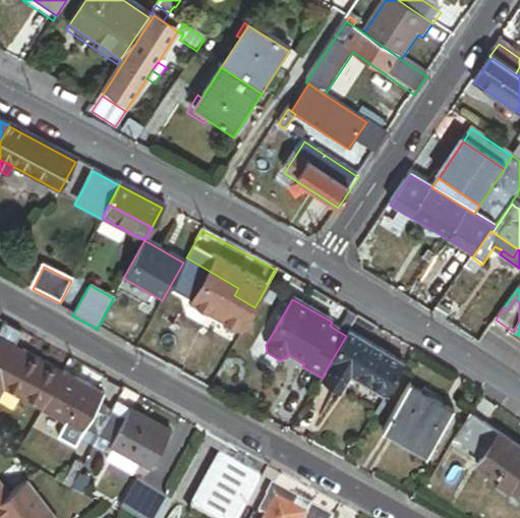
[(4,325),(0,332),(0,341),(13,348),(21,335),(4,325)]
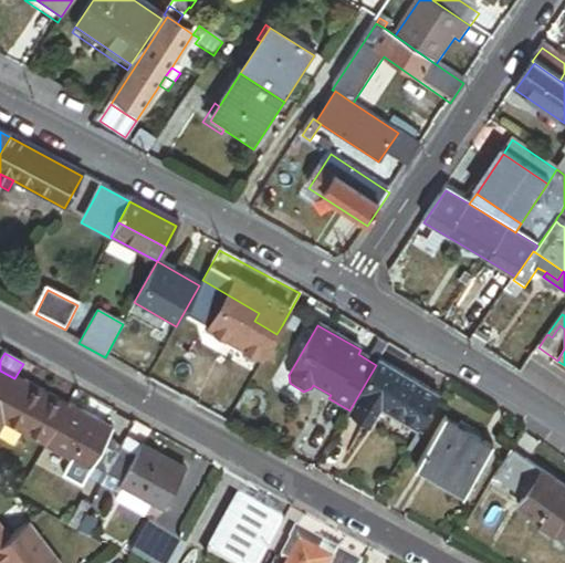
[(400,376),(378,363),(376,365),(349,410),(372,425),(383,407),(400,376)]
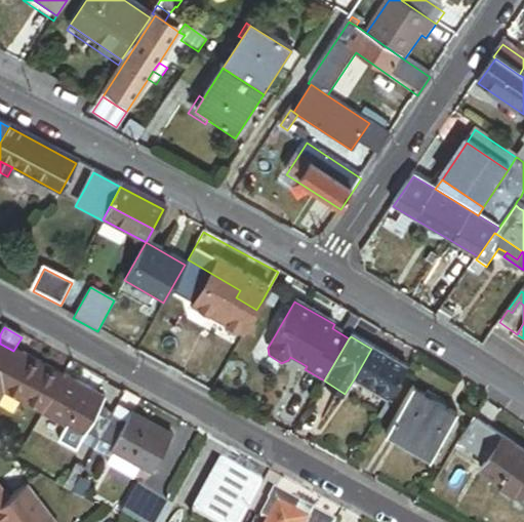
[(0,392),(4,394),(41,413),(61,377),(13,351),(0,344),(0,392)]
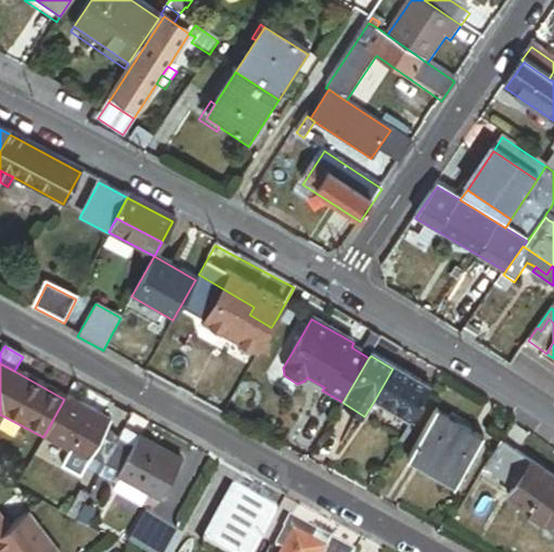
[(417,409),(428,390),(393,369),(375,399),(410,421),(417,409)]
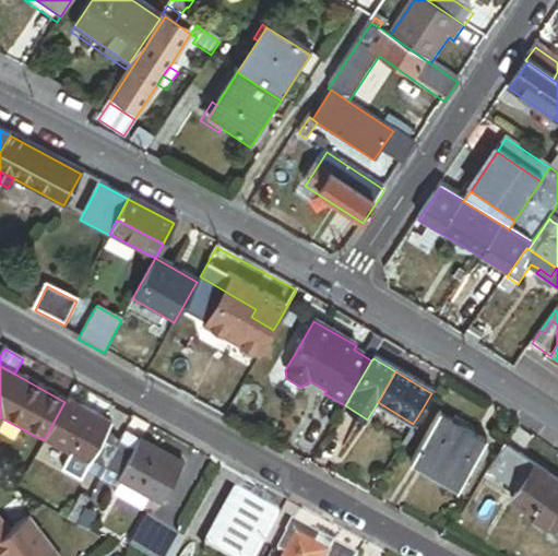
[(110,426),(64,402),(44,440),(70,456),(88,465),(91,461),(105,469),(118,445),(105,437),(110,426)]
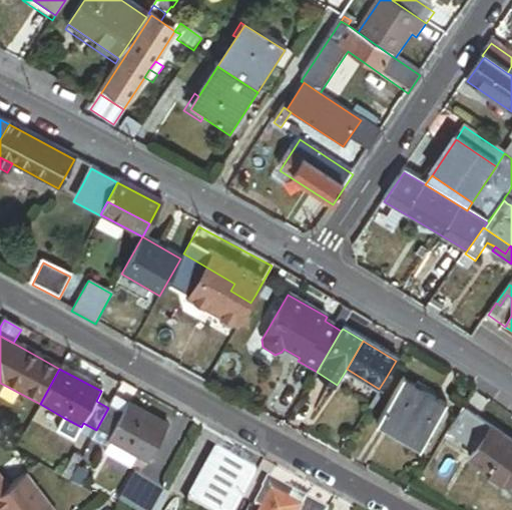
[(394,383),(386,378),(379,389),(367,410),(373,414),(384,395),(386,396),(394,383)]
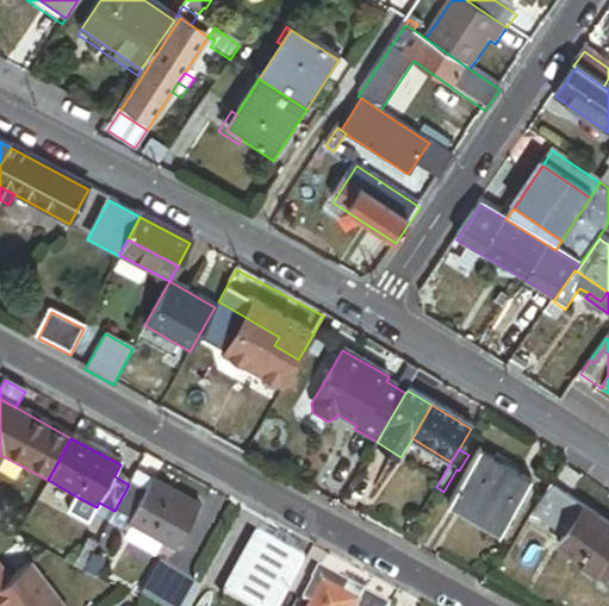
[(479,451),(447,506),(498,536),(530,481),(479,451)]
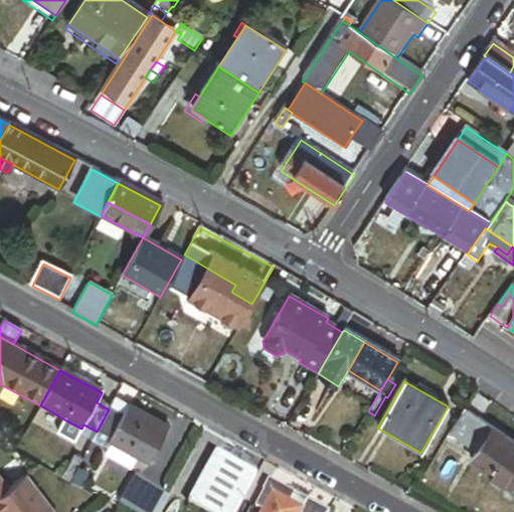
[(114,399),(109,409),(123,417),(128,407),(114,399)]
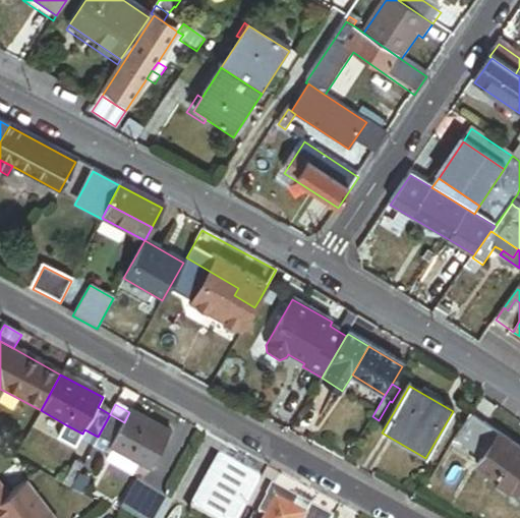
[(110,414),(98,437),(112,445),(109,449),(151,471),(170,435),(129,412),(124,422),(110,414)]
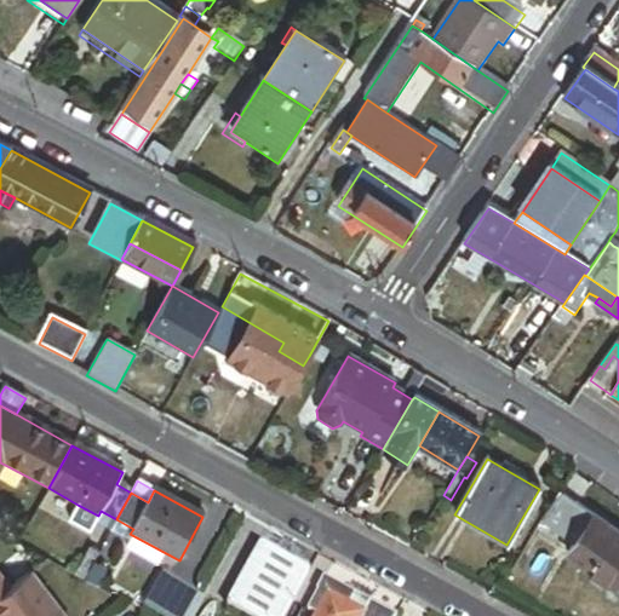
[(592,517),(559,494),(542,522),(573,545),(592,517)]
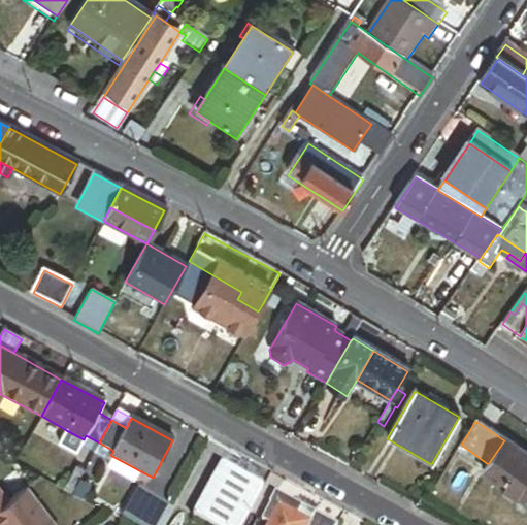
[(84,439),(66,430),(59,444),(75,454),(80,446),(84,439)]
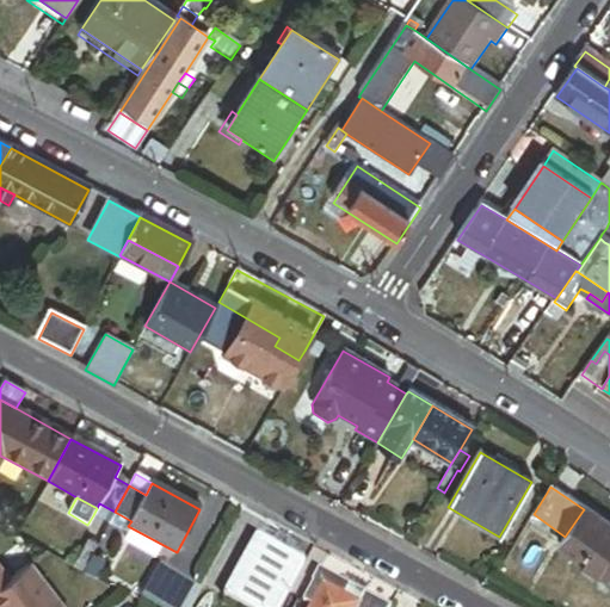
[(115,512),(99,503),(97,508),(93,515),(108,524),(115,512)]
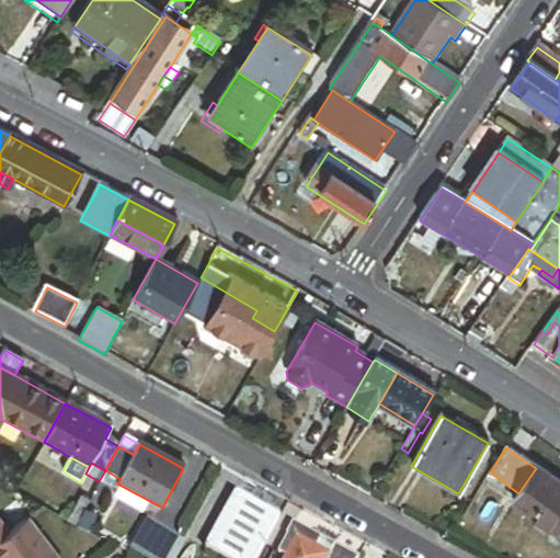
[(559,486),(536,468),(518,493),(512,502),(559,536),(559,486)]
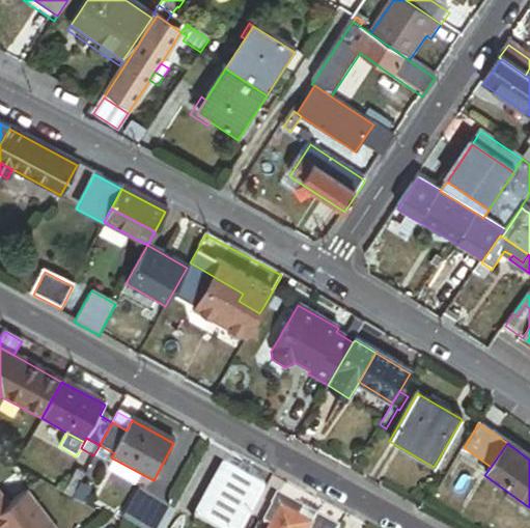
[(114,453),(100,445),(93,455),(108,463),(111,457),(114,453)]
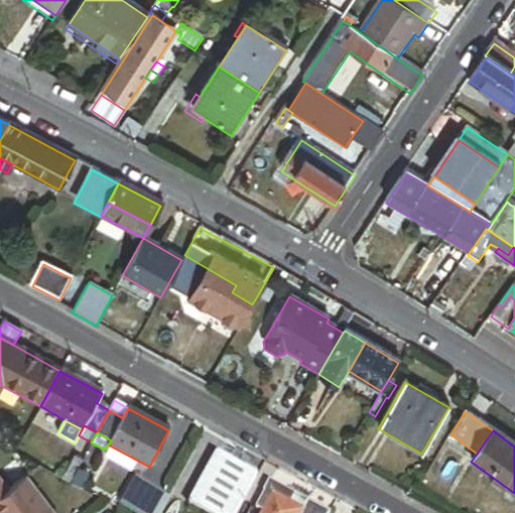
[(238,512),(257,479),(218,458),(190,508),(200,512),(238,512)]
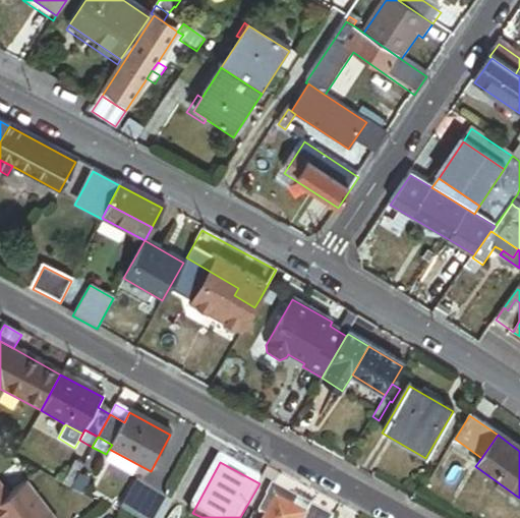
[(77,474),(69,490),(81,496),(90,481),(77,474)]
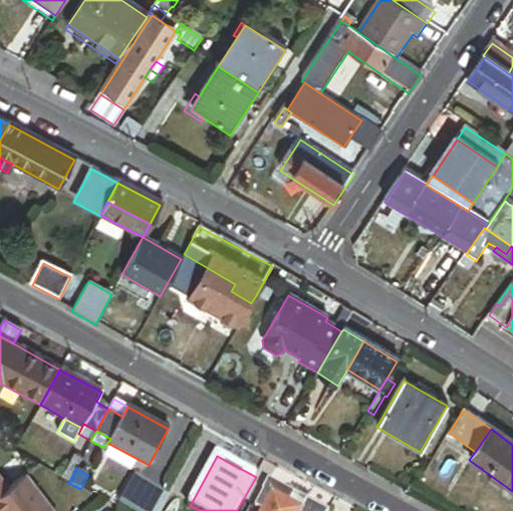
[(51,510),(26,479),(8,493),(0,498),(0,510),(51,510)]
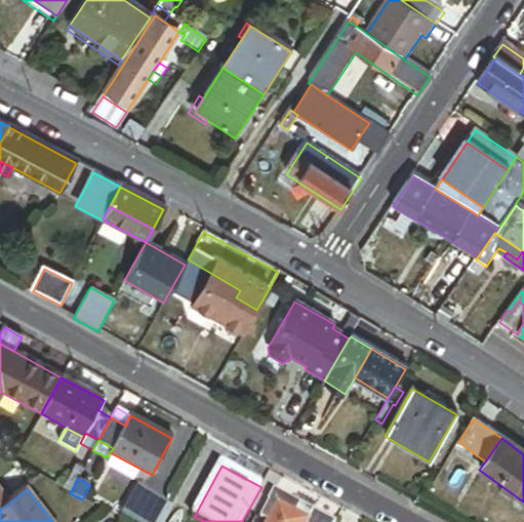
[(0,509),(8,504),(0,491),(0,509)]
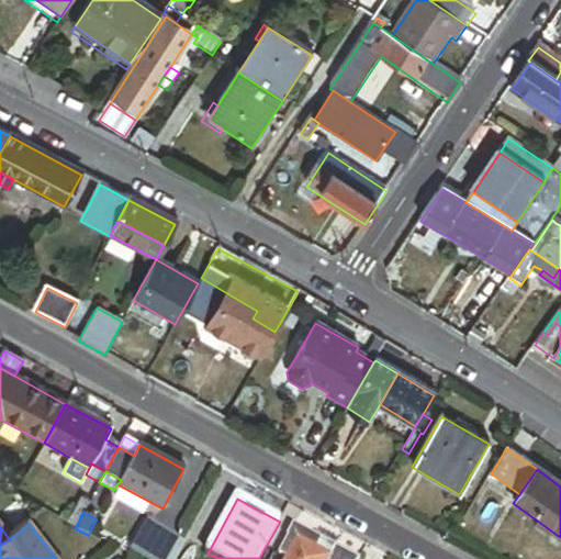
[(169,558),(178,544),(148,527),(132,557),(134,558),(169,558)]
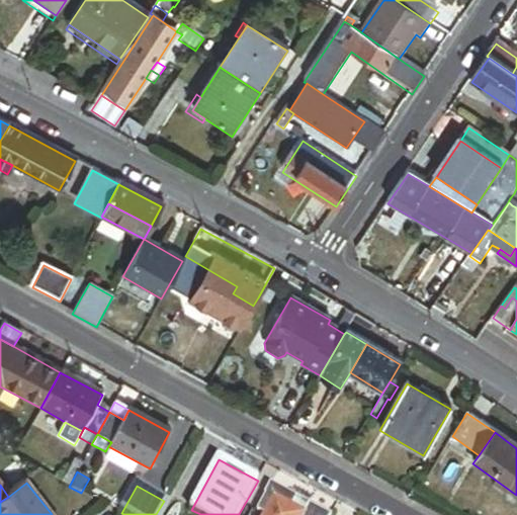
[(267,514),(274,503),(296,514),(306,514),(309,509),(309,508),(295,502),(270,489),(257,514),(267,514)]
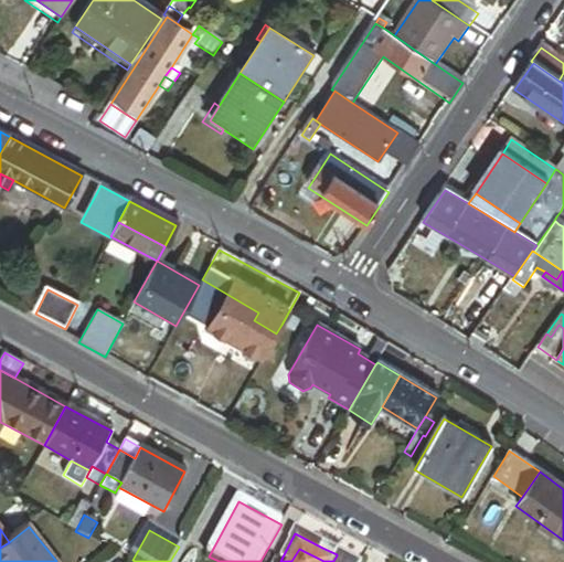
[(322,548),(337,554),(339,549),(326,542),(322,548)]
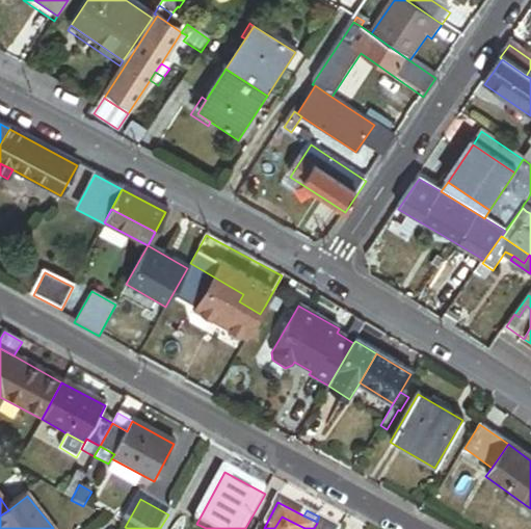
[(304,528),(282,517),(274,528),(304,528)]
